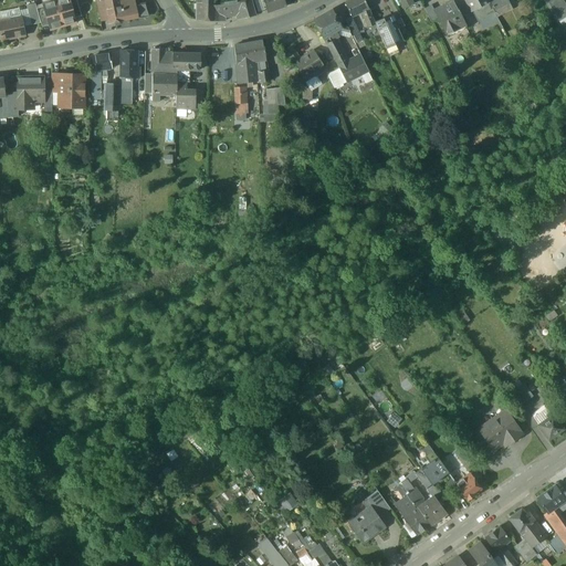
[(55,0),(42,4),(42,7),(48,25),(49,30),(62,25),(55,0)]
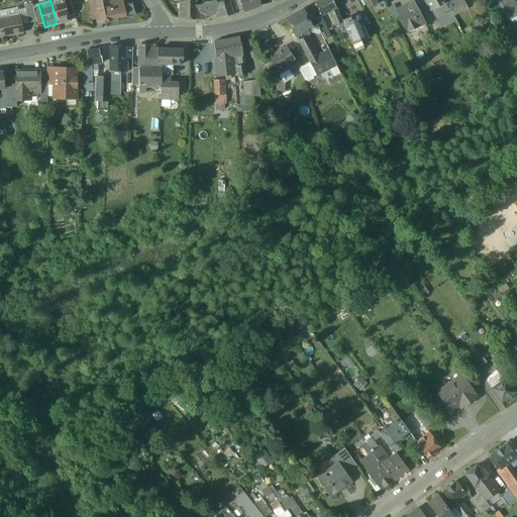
[(52,0),(50,0),(57,23),(69,20),(63,0),(52,0)]
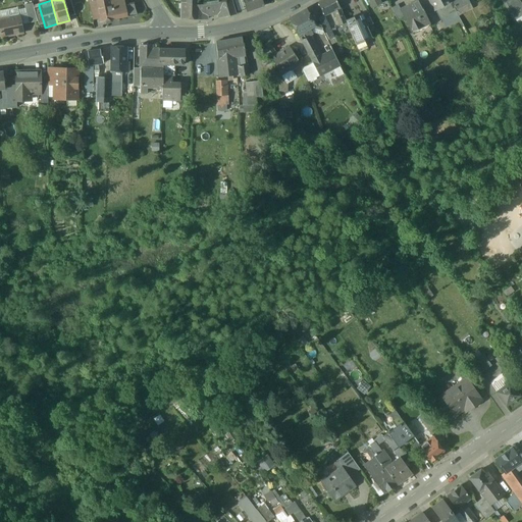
[(70,0),(63,0),(68,16),(74,14),(70,0)]
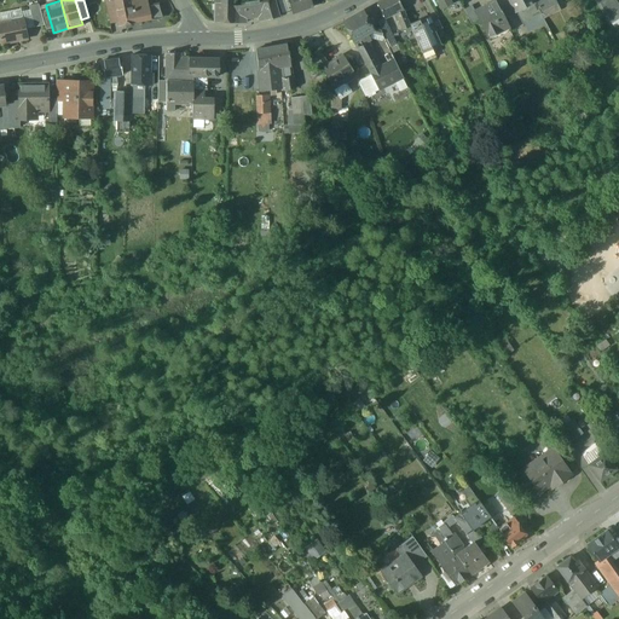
[(145,0),(119,0),(117,0),(109,0),(109,1),(105,3),(109,21),(116,19),(117,25),(160,17),(157,4),(156,1),(146,4),(145,0)]
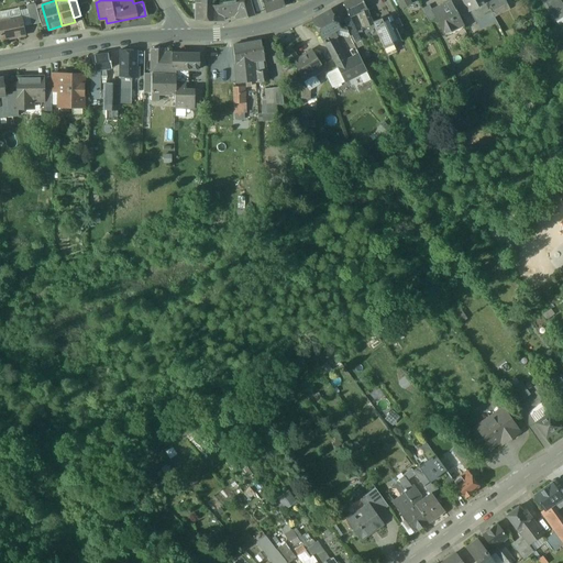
[(249,0),(243,0),(242,0),(238,0),(211,3),(196,3),(195,6),(195,9),(195,20),(219,21),(219,18),(235,17),(235,20),(254,15),(249,0)]
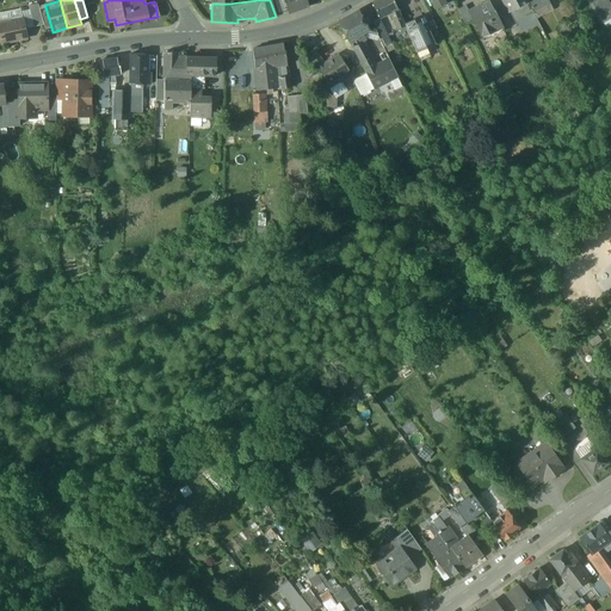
[(306,0),(283,0),(289,13),(308,7),(306,0)]
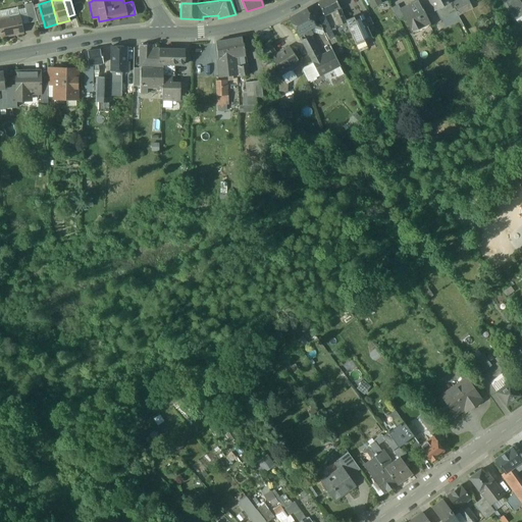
[(334,0),(320,0),(317,2),(323,15),(323,16),(331,12),(340,8),(334,0)]
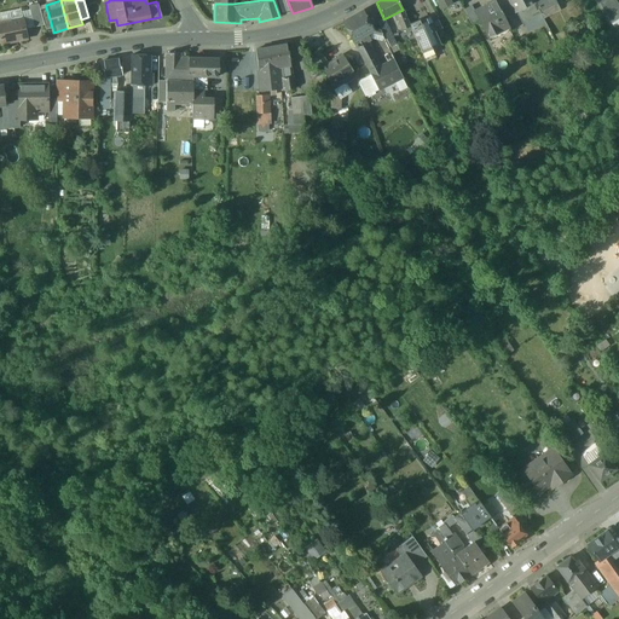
[(474,11),(473,11),(478,21),(486,39),(508,28),(495,0),(474,11)]
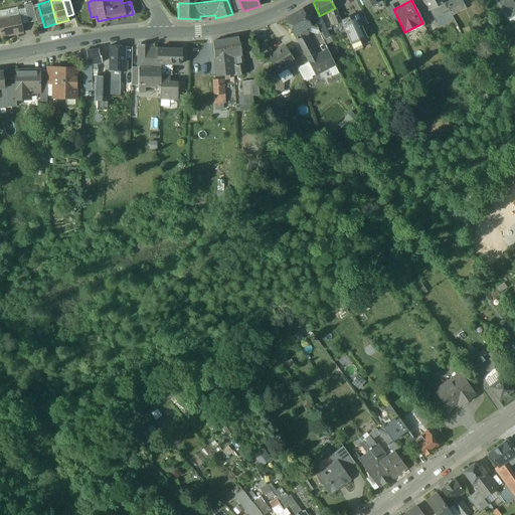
[(447,7),(443,0),(423,0),(427,8),(434,19),(449,11),(447,7)]
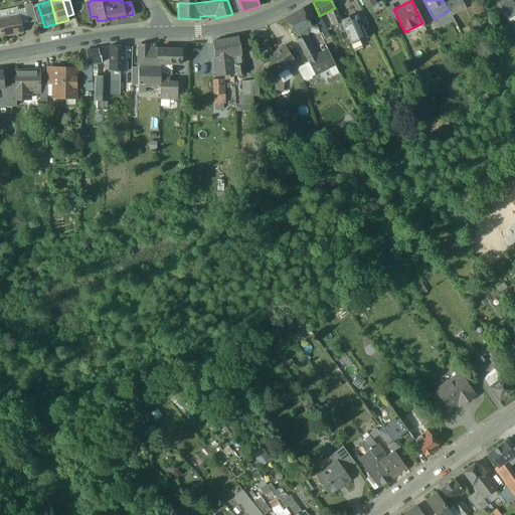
[(456,2),(447,7),(449,11),(451,14),(463,8),(459,0),(455,2),(456,2)]
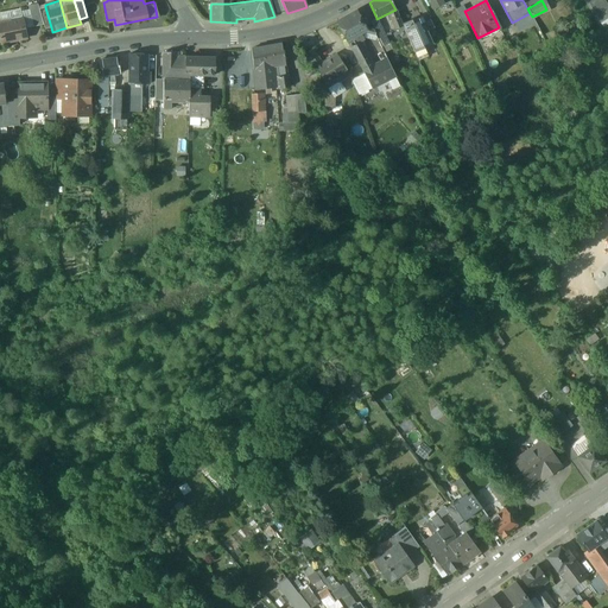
[(607,0),(582,0),(605,36),(607,33),(607,0)]
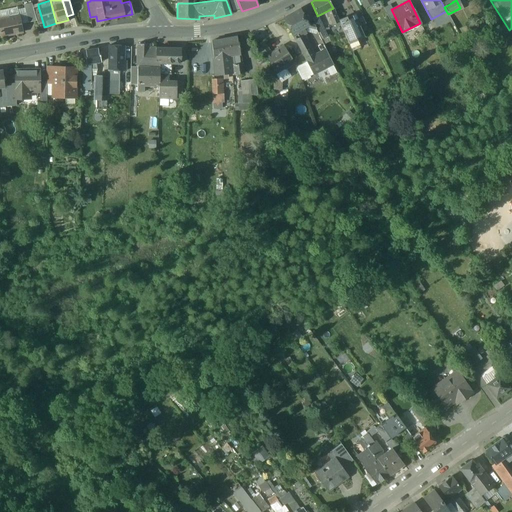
[(31,3),(23,5),(25,13),(33,11),(32,8),(31,3)]
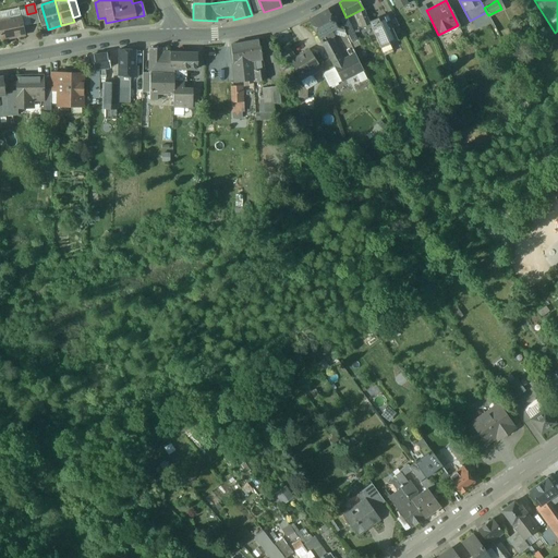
[(425,5),(417,9),(424,22),(431,19),(426,10),(427,10),(425,5)]
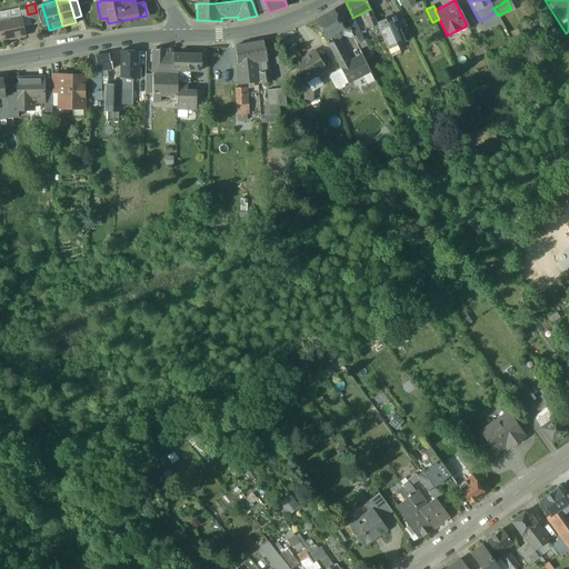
[(42,7),(36,9),(37,12),(40,23),(42,28),(48,26),(42,7)]
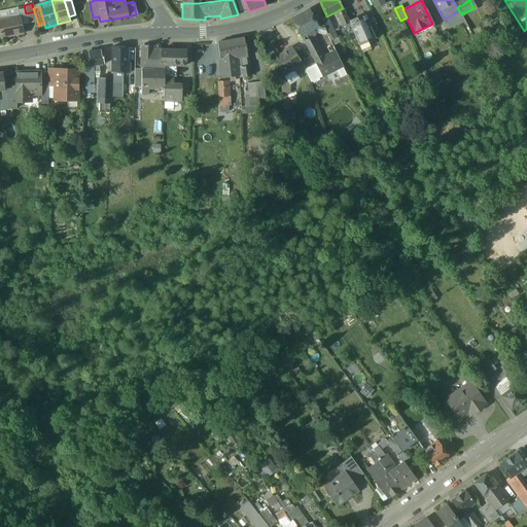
[(343,8),(335,12),(336,14),(337,14),(342,26),(349,23),(343,8)]
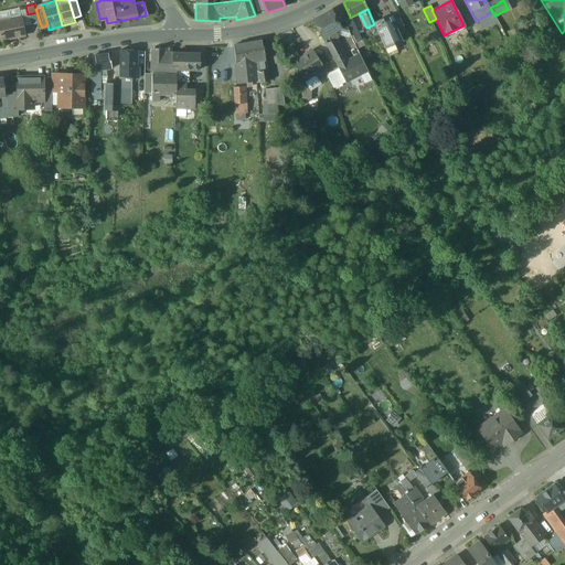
[(469,9),(464,12),(469,24),(476,21),(469,9)]
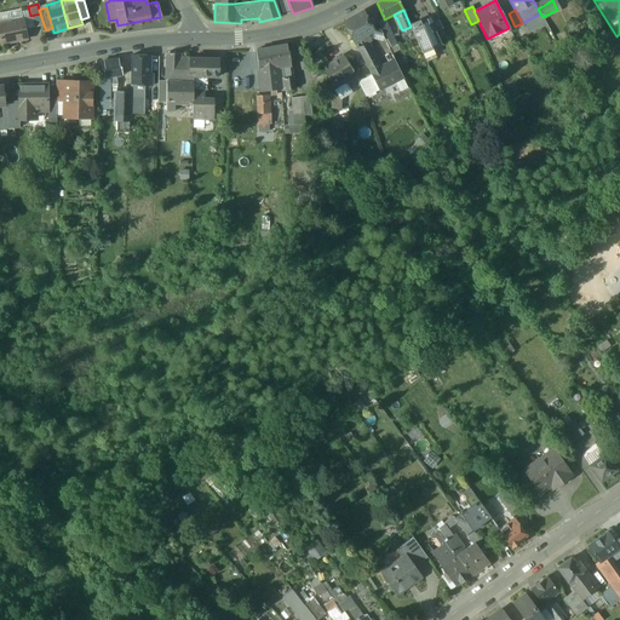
[(362,12),(343,22),(354,41),(367,33),(372,30),(362,12)]
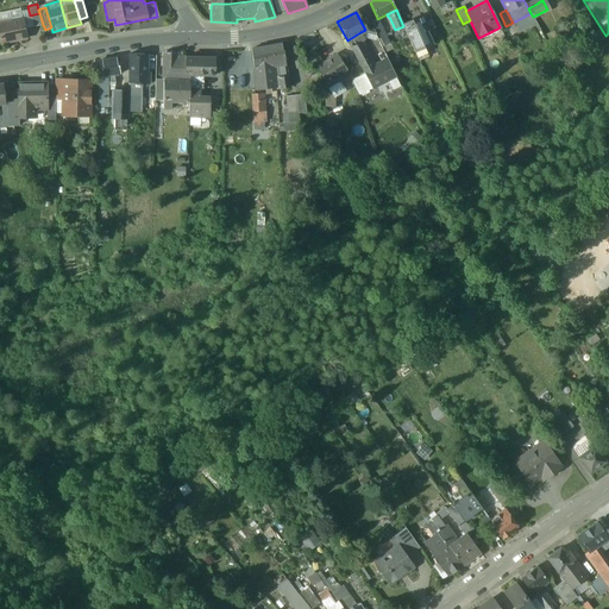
[(8,13),(0,14),(0,23),(11,22),(8,13)]
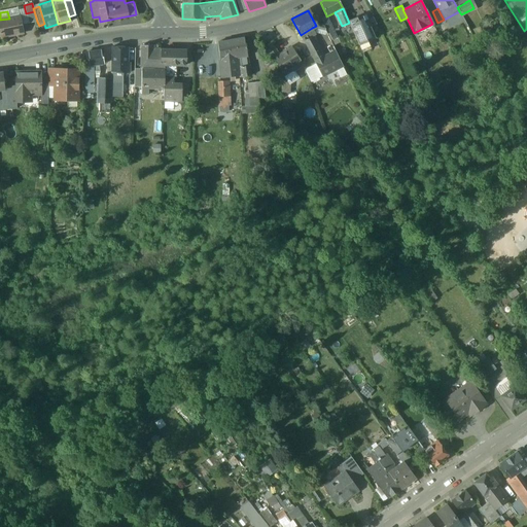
[(26,13),(19,14),(19,16),(21,25),(37,22),(34,11),(26,13)]
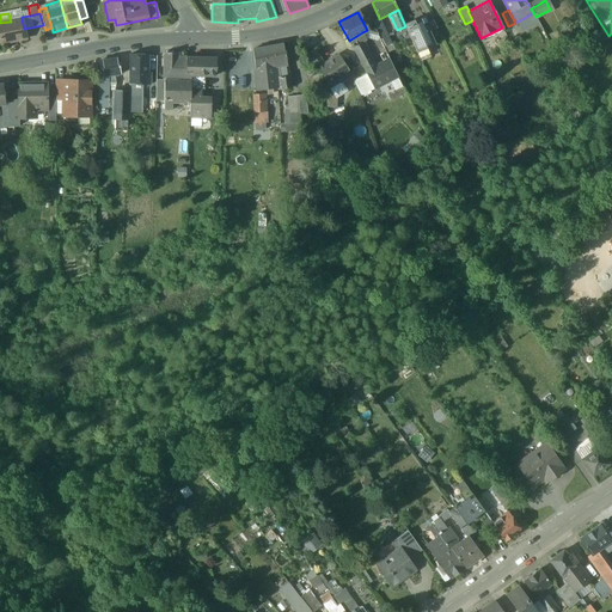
[(429,13),(421,17),(422,18),(423,18),(429,31),(436,28),(429,13)]
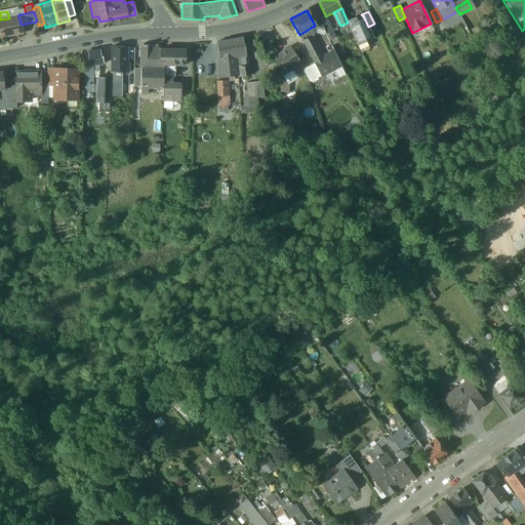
[(325,15),(319,18),(324,30),(330,27),(325,16),(325,15)]
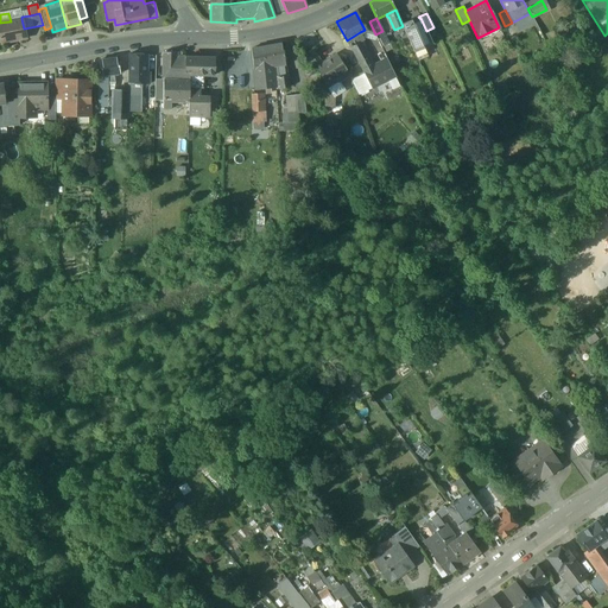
[(419,18),(403,26),(413,52),(424,48),(432,44),(426,31),(420,18),(419,18)]
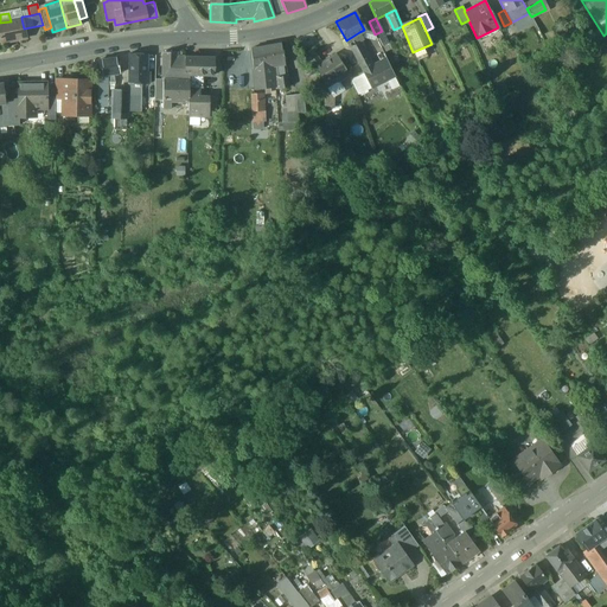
[(0,23),(0,34),(0,36),(0,37),(0,38),(1,43),(26,38),(24,29),(21,19),(11,21),(0,23)]
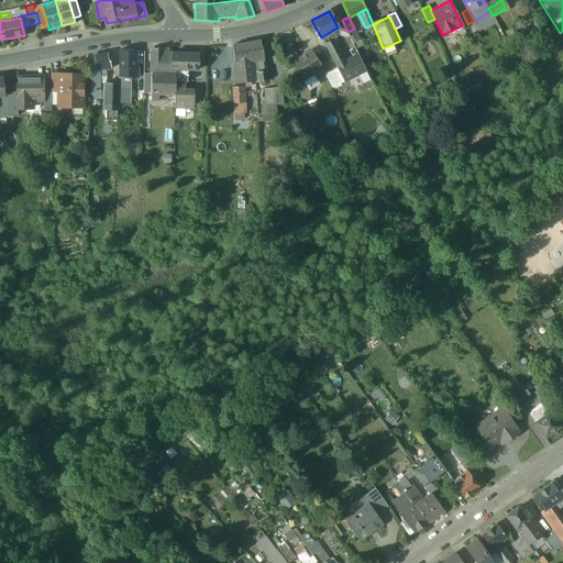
[(348,32),(352,43),(360,40),(354,29),(348,32)]
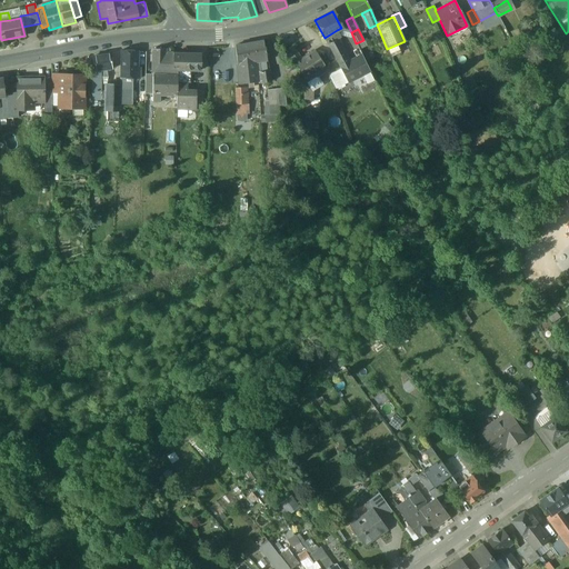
[(325,38),(323,38),(330,50),(339,46),(336,38),(339,37),(337,30),(325,38)]
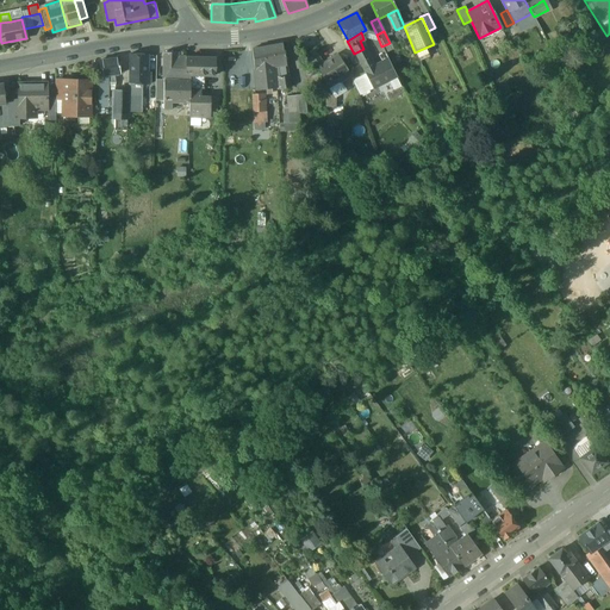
[(282,43),(272,45),(273,67),(274,67),(277,67),(278,72),(287,70),(284,43),(282,43)]
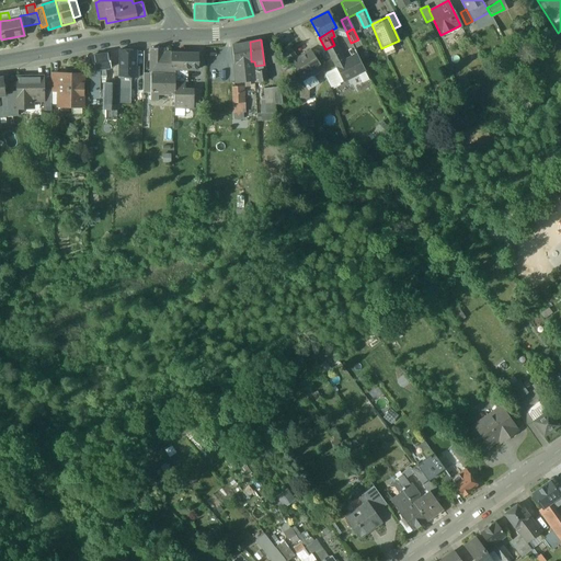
[(250,42),(231,45),(233,64),(251,61),(250,42)]
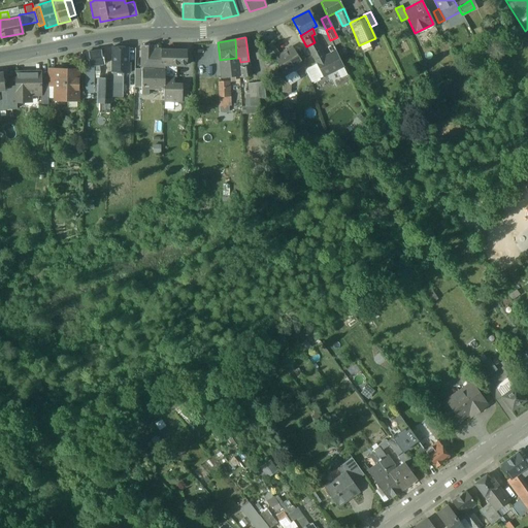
[(368,41),(359,45),(363,53),(371,48),(368,41)]
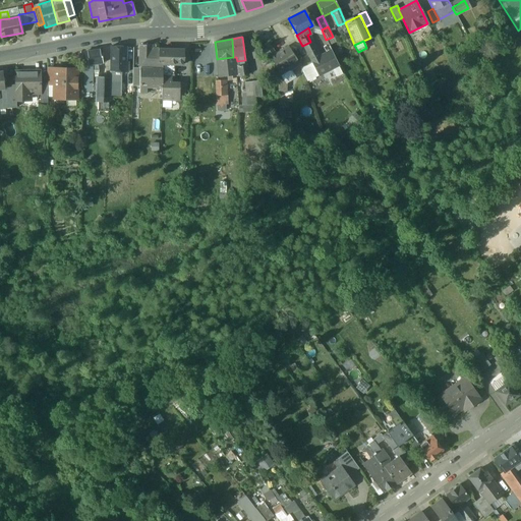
[(319,57),(310,42),(302,46),(310,62),(319,57)]
